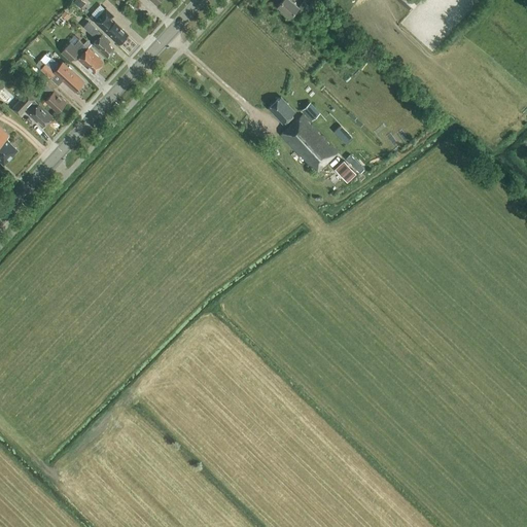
[(299,7),(289,0),(283,0),(278,6),(290,18),(294,13),(300,18),(303,13),(307,18),(314,9),(304,1),(299,7)]
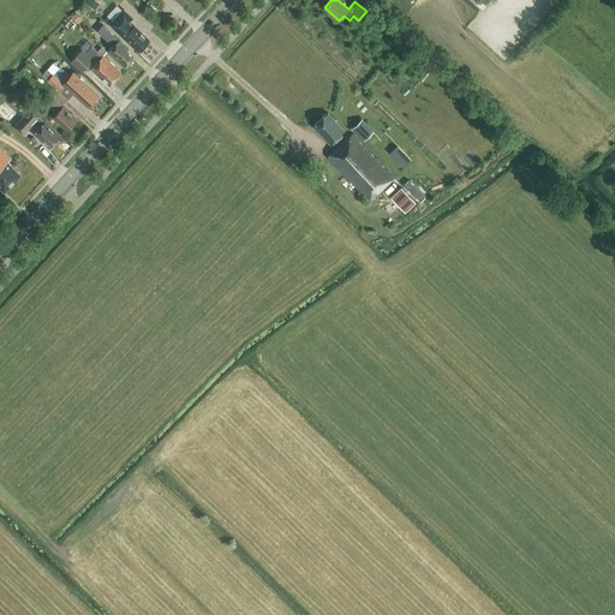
[(130,23),(135,18),(124,7),(113,21),(108,17),(105,21),(139,52),(141,51),(142,49),(144,47),(144,46),(149,41),(130,23)]
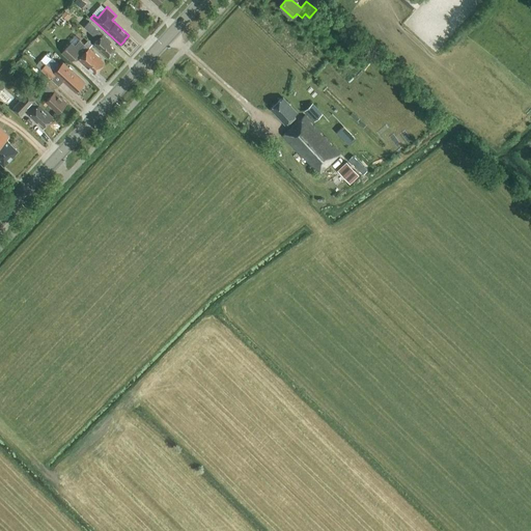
[(72,17),(65,11),(61,15),(67,21),(72,17)]
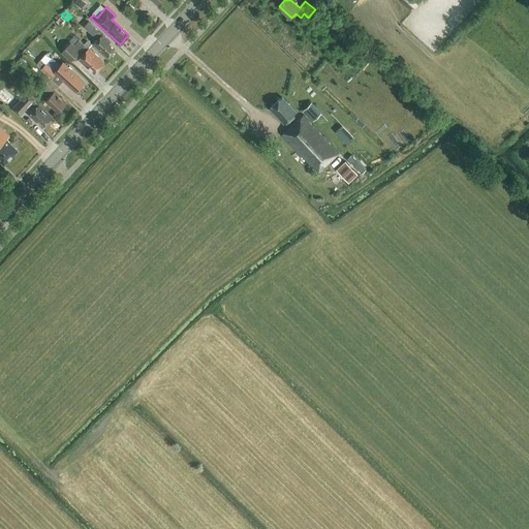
[(89,22),(84,27),(92,34),(97,39),(94,43),(107,57),(109,56),(110,56),(114,52),(113,52),(114,50),(107,43),(110,41),(102,35),(96,30),(89,22)]
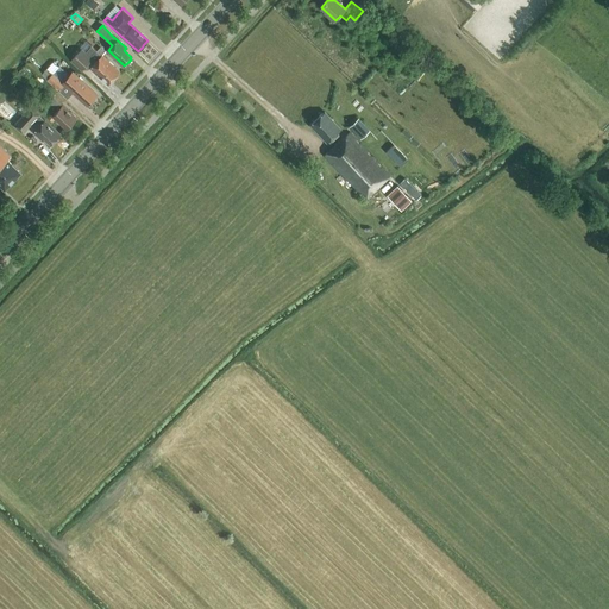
[(101,56),(90,46),(85,52),(81,49),(70,61),(81,70),(86,66),(101,79),(102,79),(108,83),(119,73),(113,67),(113,66),(102,55),(101,56)]
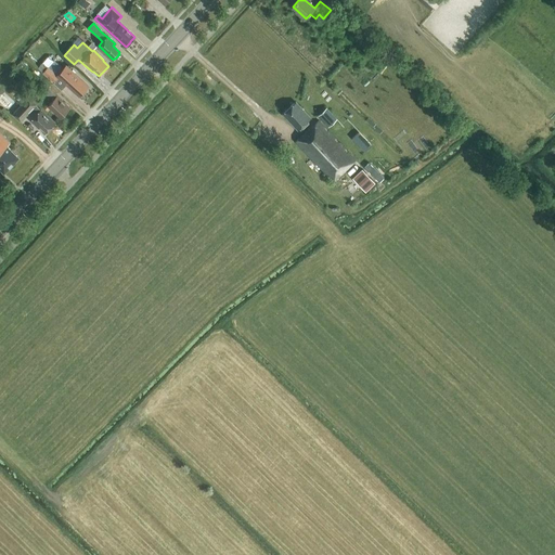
[(63,72),(48,57),(38,68),(62,90),(67,85),(79,97),(82,92),(85,92),(87,89),(87,88),(88,87),(67,67),(63,72)]
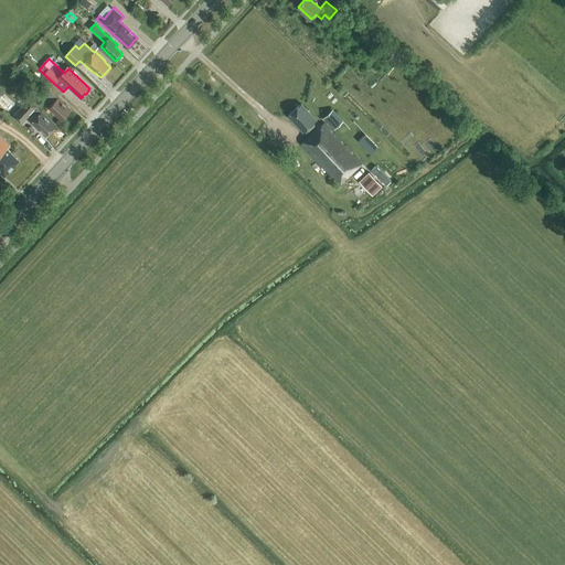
[(62,120),(71,110),(57,98),(59,97),(50,89),(45,94),(54,103),(49,108),(62,120)]
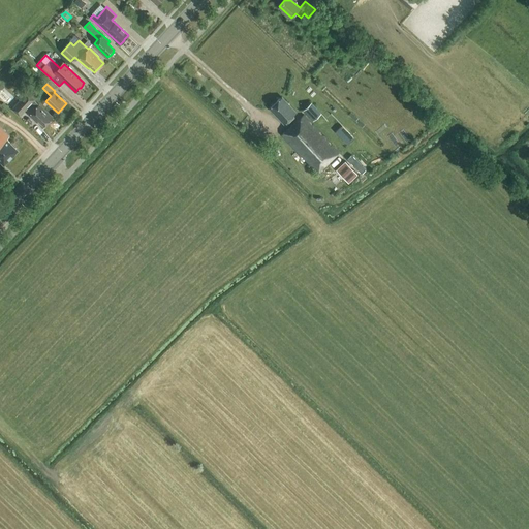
[(10,98),(3,90),(0,93),(0,98),(5,103),(10,98)]
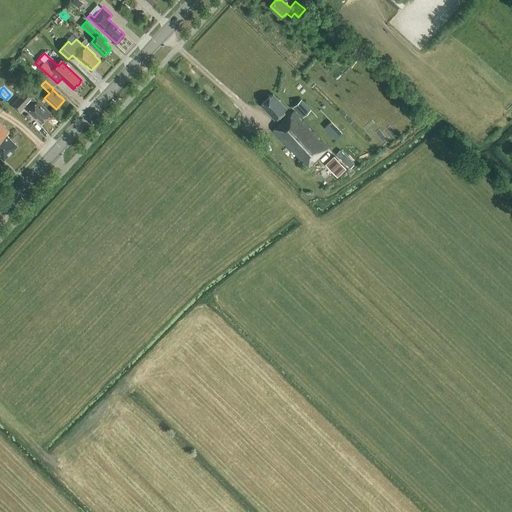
[(38,101),(33,97),(34,96),(27,89),(12,105),(20,112),(26,105),(30,109),(29,111),(36,118),(37,116),(43,121),(46,117),(47,118),(51,114),(38,101)]
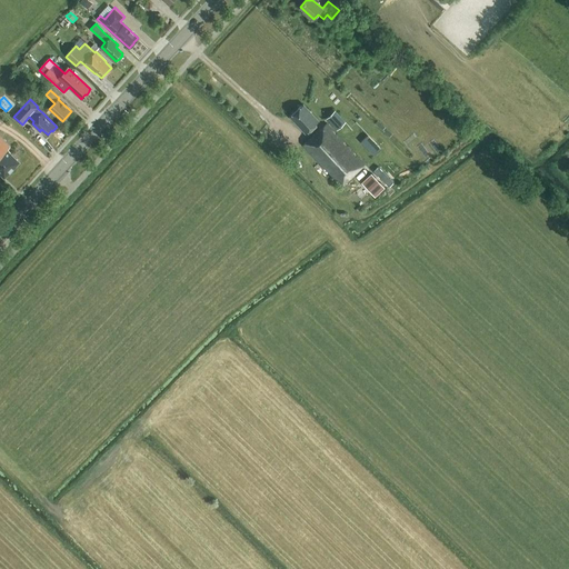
[(306,133),(318,121),(303,105),(290,117),(306,133)]
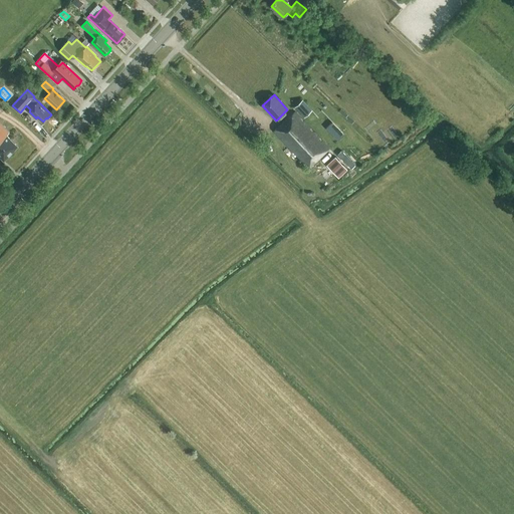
[(304,117),(312,110),(302,100),(295,107),(304,117)]
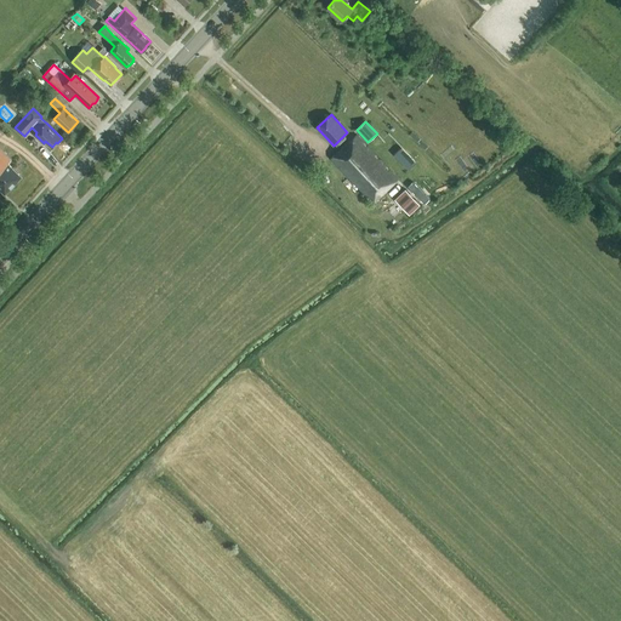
[(372,204),(398,180),(355,136),(330,159),(372,204)]
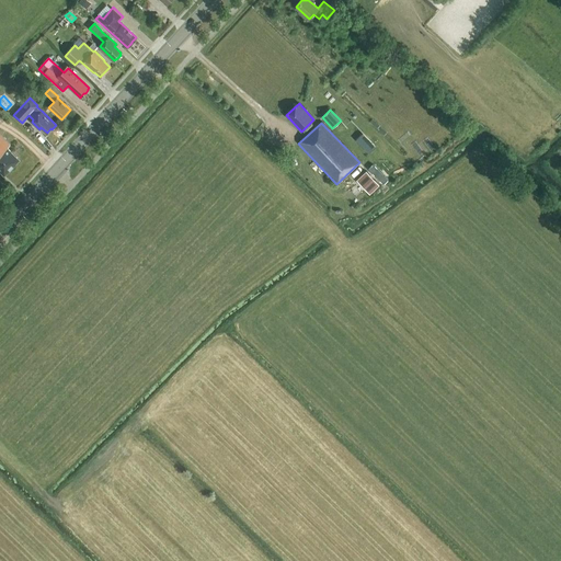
[(363,133),(355,140),(368,155),(376,147),(363,133)]
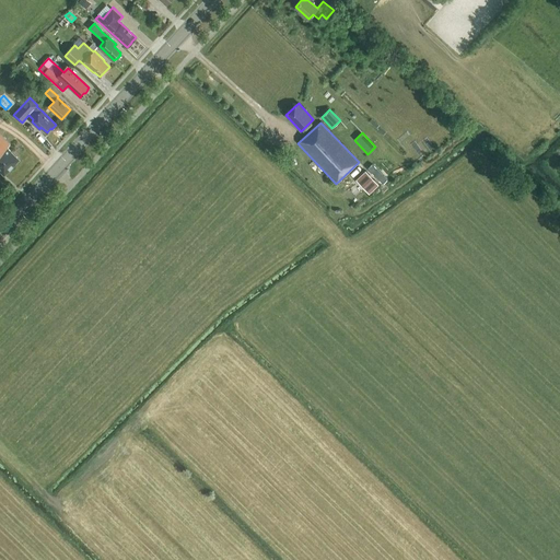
[(0,171),(4,175),(19,160),(7,148),(10,144),(0,135),(0,171)]
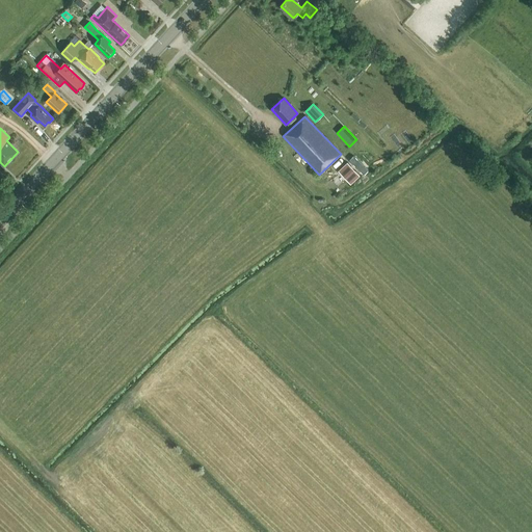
[(363,174),(368,169),(354,155),(349,159),(363,174)]
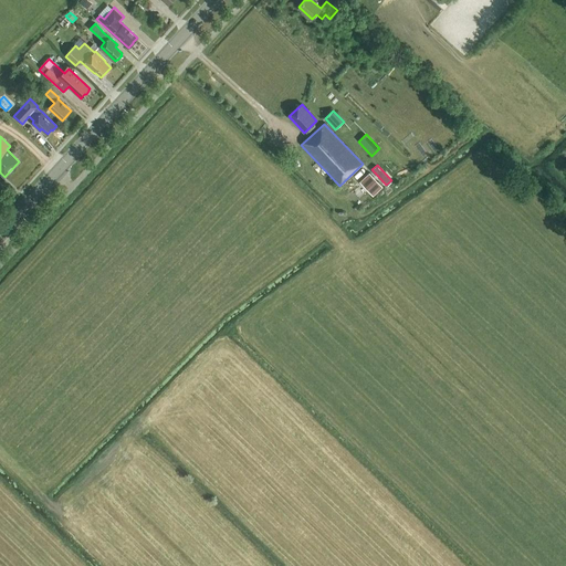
All buildings are outlined.
